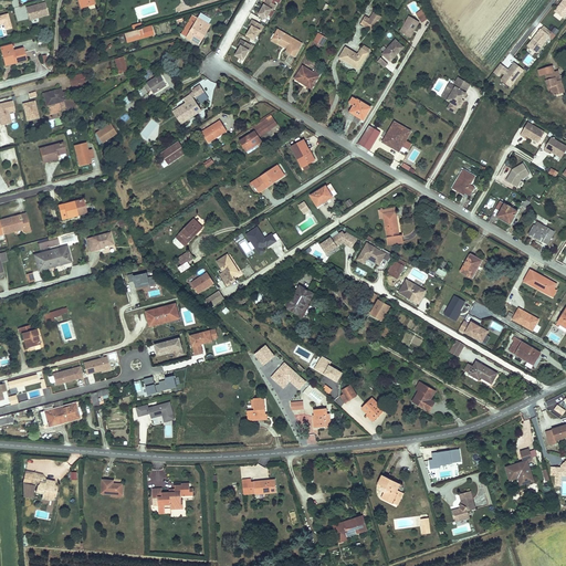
[(274,10),(278,6),(273,3),(274,0),(269,0),(261,14),(269,19),(273,9),(274,10)]
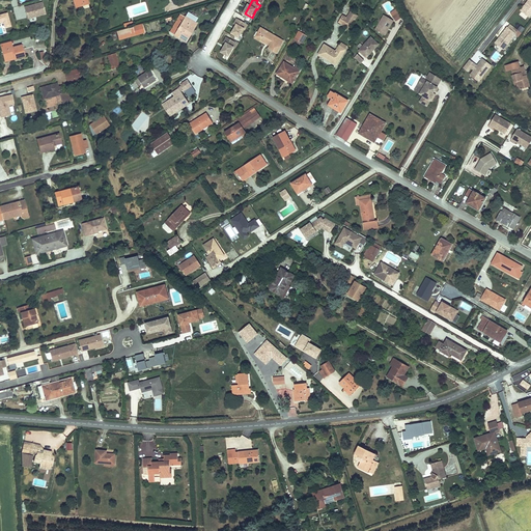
[(530,14),(530,0),(528,0),(526,3),(528,4),(526,6),(524,5),(520,10),(529,18),(530,14)]
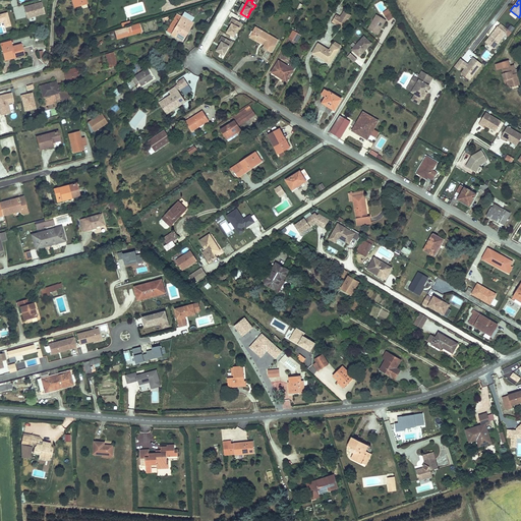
[(43,13),(40,2),(34,4),(34,5),(32,6),(31,5),(22,7),(25,18),(27,18),(34,16),(43,13)]
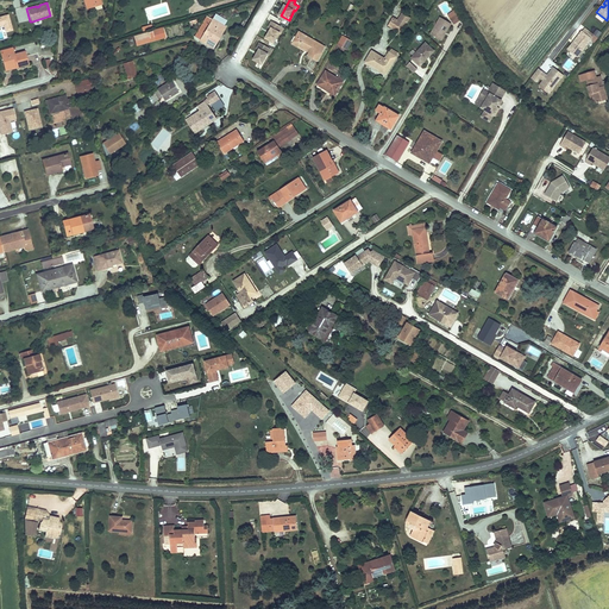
[(453,11),(447,16),(453,24),(459,20),(453,11)]
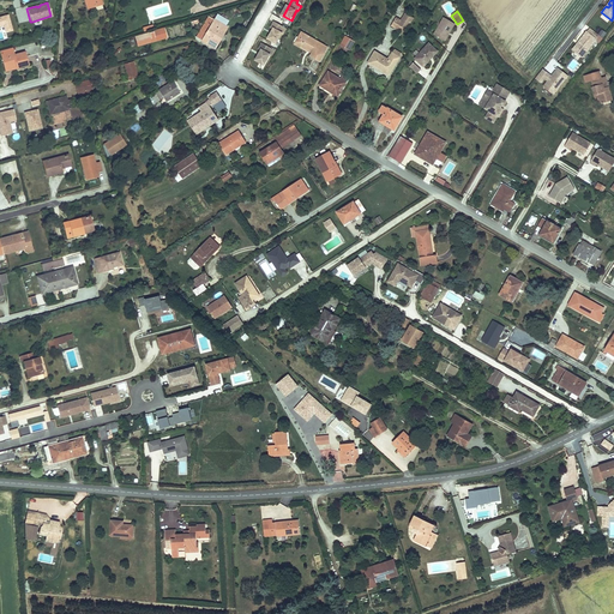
[(405,30),(413,18),(404,13),(401,20),(396,18),(390,26),(397,30),(399,26),(405,30)]
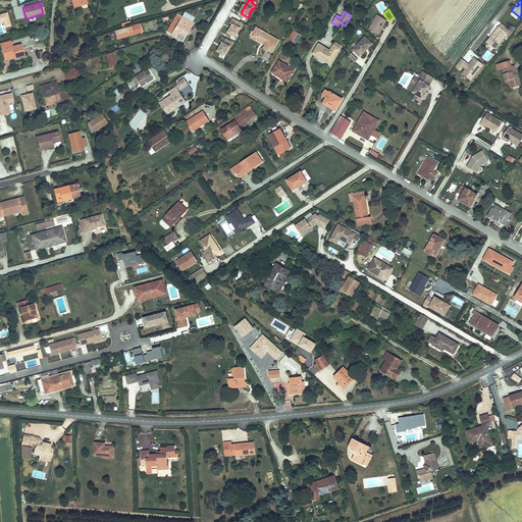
[(8,12),(0,14),(0,22),(3,22),(5,28),(11,25),(8,12)]
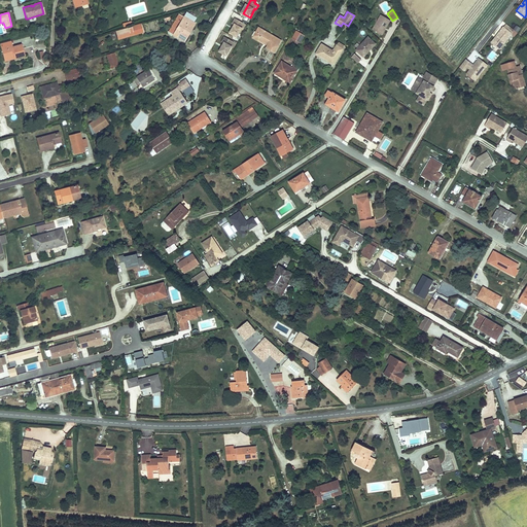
[(186,12),(184,16),(194,23),(196,18),(186,12)]
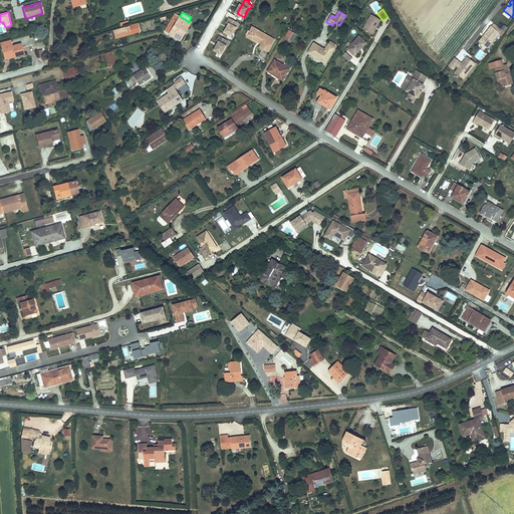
[(186,32),(191,23),(189,22),(180,16),(176,14),(166,32),(174,37),(179,40),(181,36),(184,31),(186,32)]
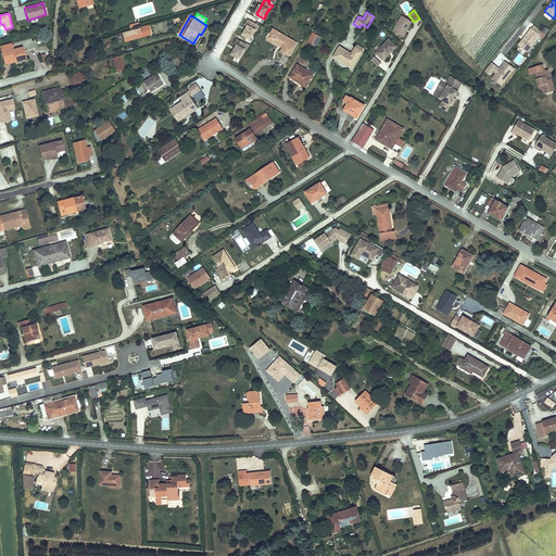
[(407,30),(413,22),(402,16),(393,32),(403,37),(407,32),(406,32),(407,30)]
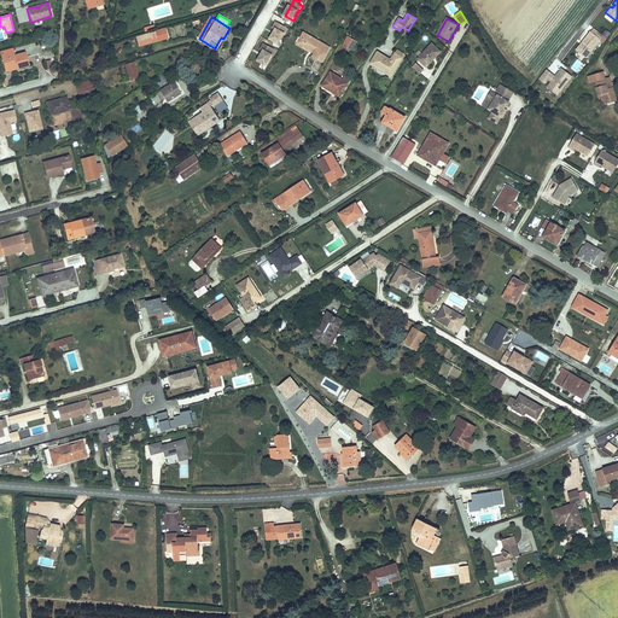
[(280,44),(285,34),(287,34),(290,29),(278,23),(275,28),(278,29),(273,39),(280,44)]
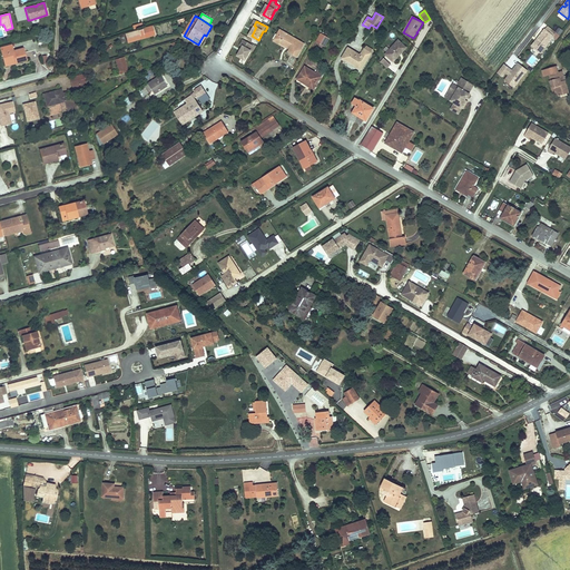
[(157,35),(155,26),(140,30),(141,36),(145,35),(146,38),(157,35)]
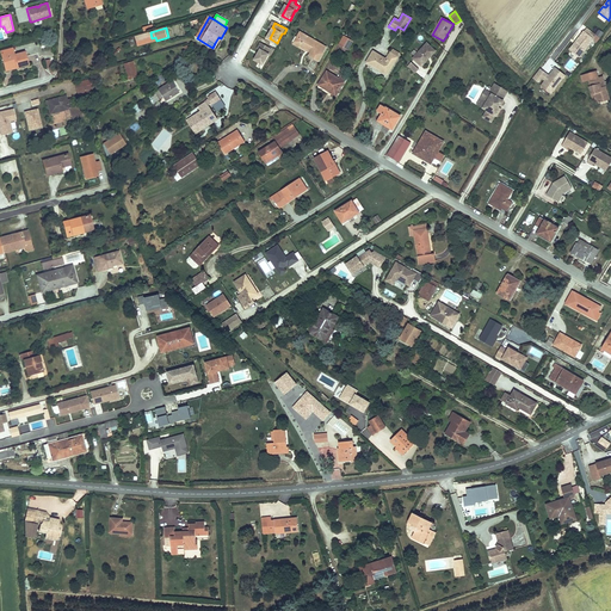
[(587,29),(585,32),(587,34),(593,38),(593,39),(597,43),(600,38),(596,35),(587,29)]
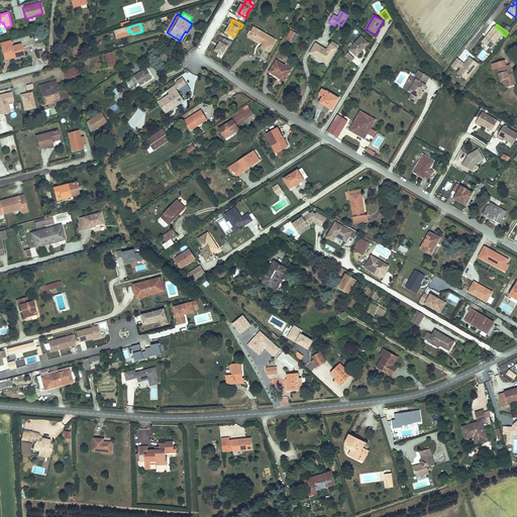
[(128,32),(127,27),(115,30),(117,38),(129,35),(132,34),(131,31),(128,32)]
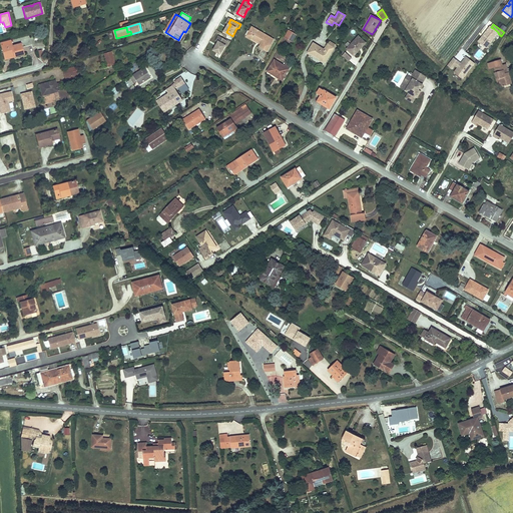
[(275,40),(252,27),(250,31),(254,33),(251,39),(262,45),(260,47),(268,52),(275,40)]
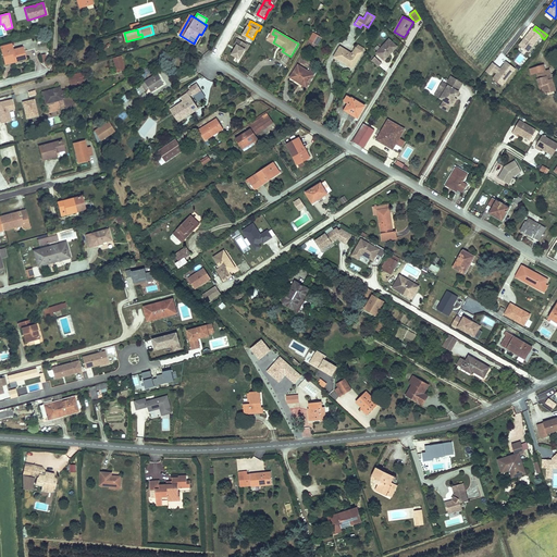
[(541,35),(535,31),(532,34),(530,32),(525,37),(527,38),(524,41),(523,40),(519,46),(528,52),(541,36),(541,35)]
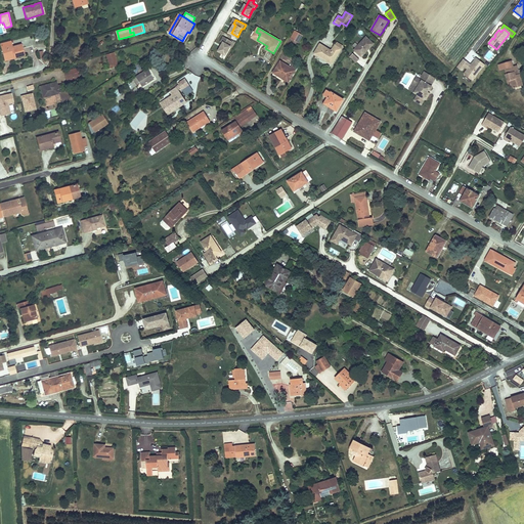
[(295,41),(300,33),(296,31),(291,39),(295,41)]
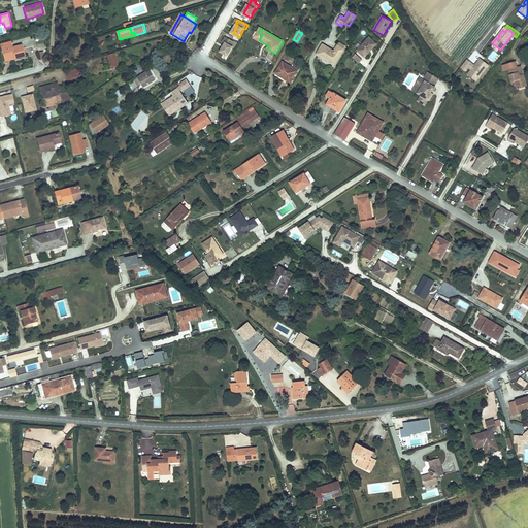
[(301,43),(306,36),(302,33),(297,41),(301,43)]
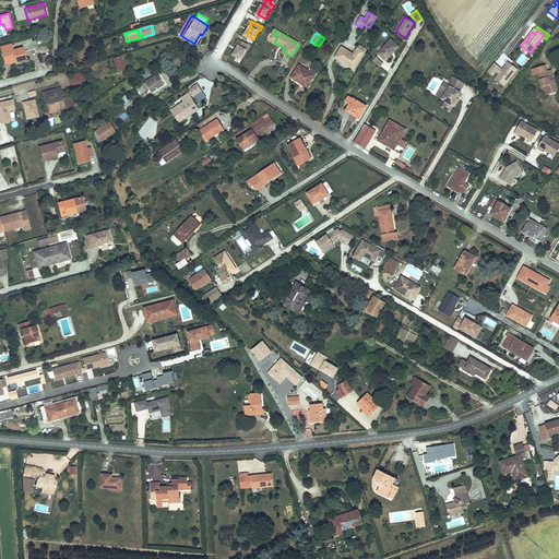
[(394,52),(399,47),(391,39),(378,54),(385,61),(391,55),(391,54),(392,52),(394,52)]
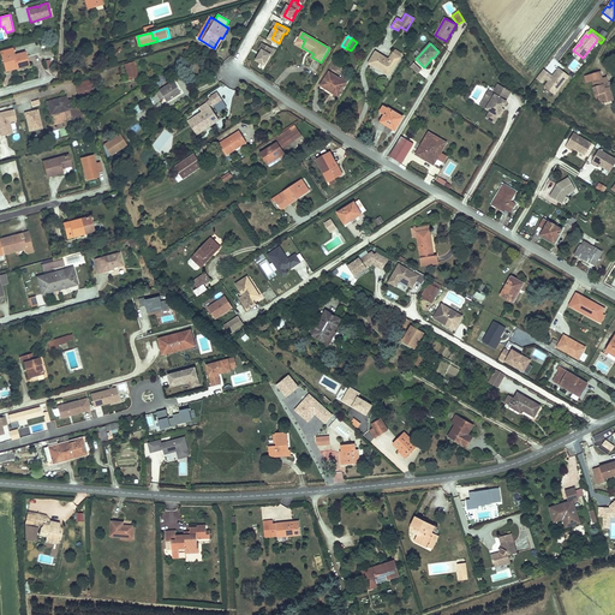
[(273,55),(276,51),(264,45),(262,49),(264,51),(260,59),(260,61),(267,65),(272,55),(273,55)]
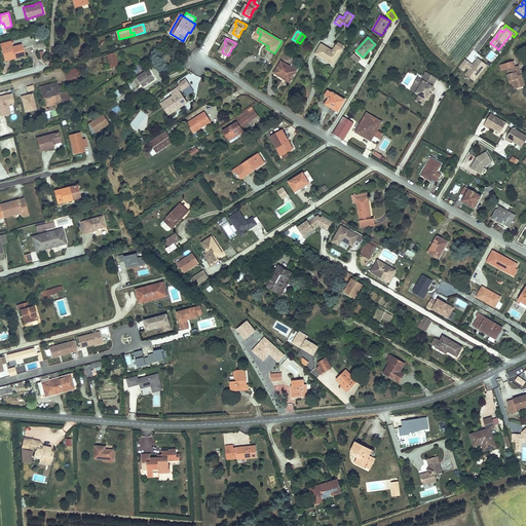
[(1,44),(5,57),(14,54),(15,58),(25,55),(22,44),(12,46),(11,41),(1,44)]
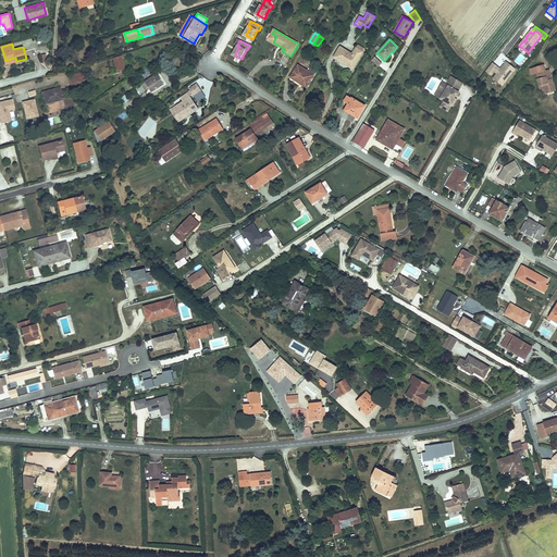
[(353,67),(362,51),(364,48),(358,44),(357,47),(356,47),(353,53),(351,54),(349,53),(350,52),(341,46),(334,56),(353,67)]
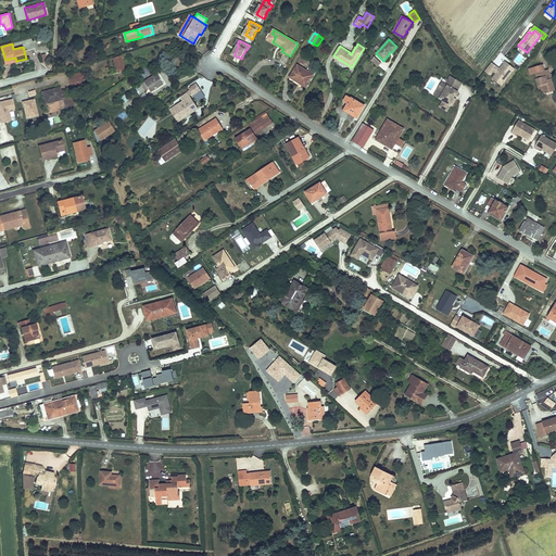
[(124,70),(119,55),(112,58),(115,72),(124,70)]
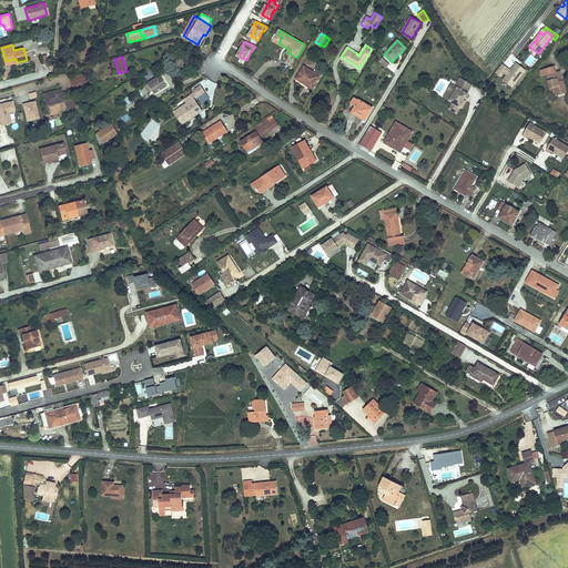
[(389,64),(382,58),(378,61),(386,68),(389,64)]
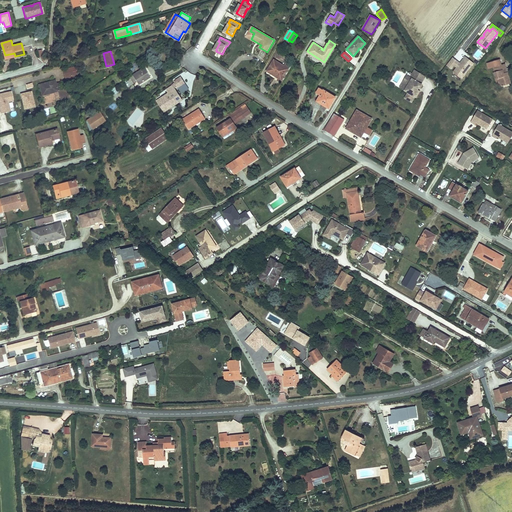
[(459,64),(460,63),(453,58),(447,66),(451,69),(454,66),(456,67),(457,67),(459,64)]
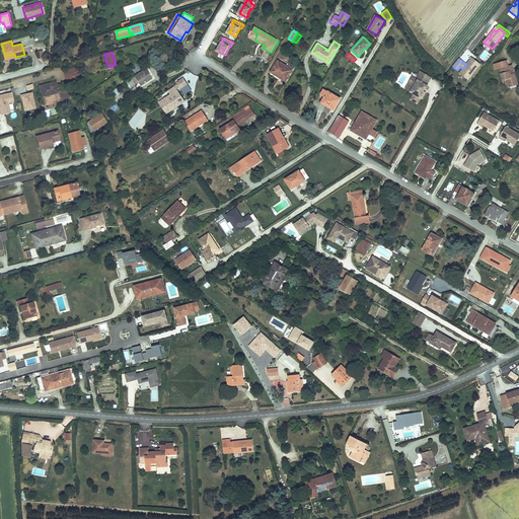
[(479,63),(474,59),(471,62),(469,60),(466,64),(465,65),(466,66),(464,69),(463,68),(462,68),(459,73),(467,79),(479,63)]
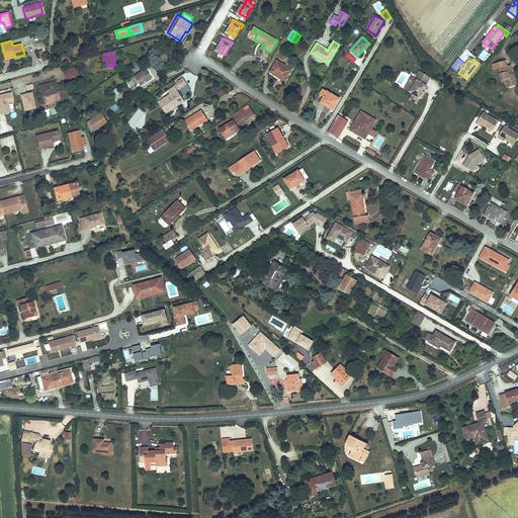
[(278,61),(271,73),(286,82),(294,68),(289,65),(288,68),(278,61)]
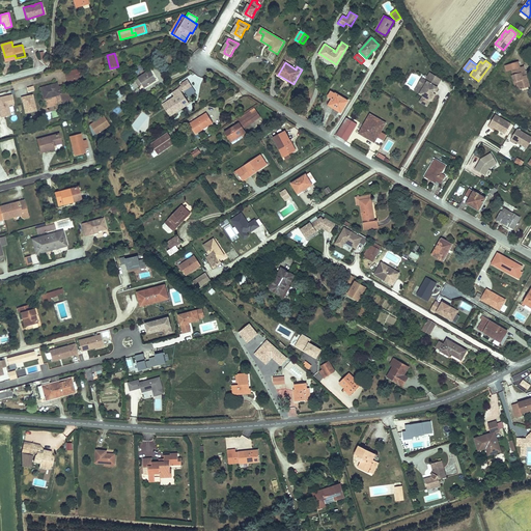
[(527,80),(525,75),(522,76),(521,72),(524,71),(522,67),(519,68),(516,62),(504,67),(506,73),(511,72),(513,76),(516,87),(519,91),(527,88),(524,81),(527,80)]
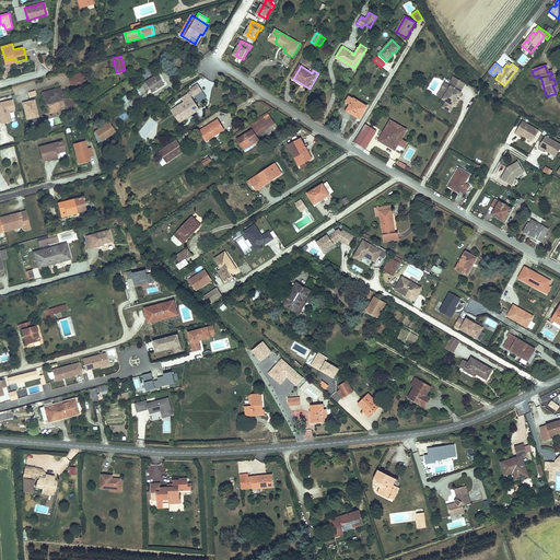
[(83,73),(69,77),(73,89),(86,85),(83,73)]
